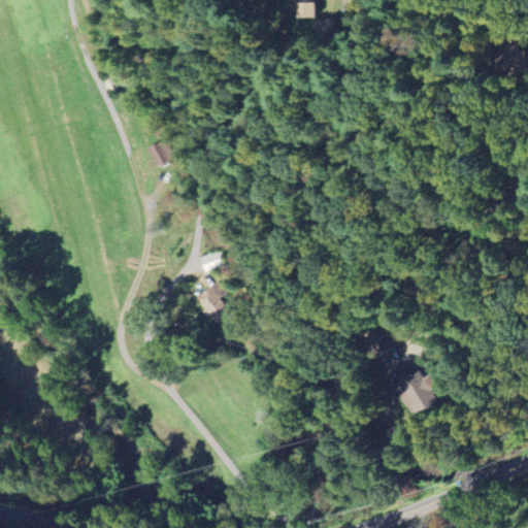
[(296,0),(297,19),(317,18),(316,0),(296,0)]
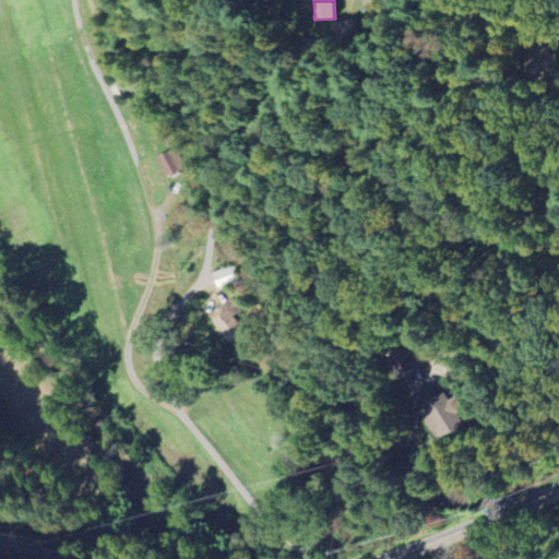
[(167,178),(183,171),(175,150),(158,156),(167,178)]
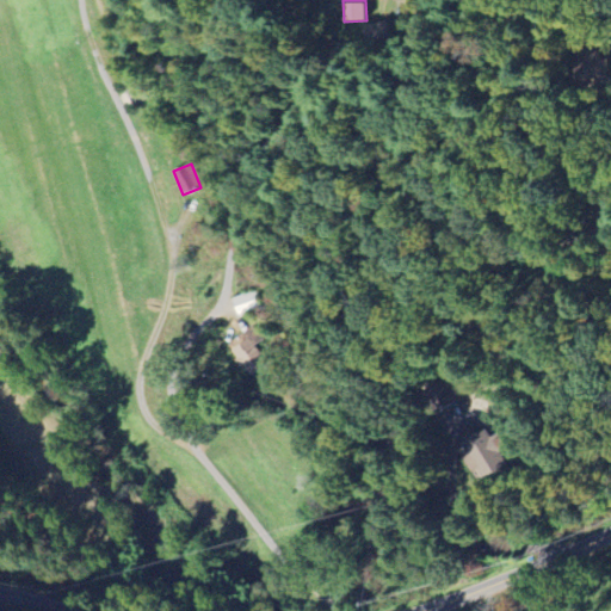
[(241,368),(246,365),(252,376),(270,368),(250,331),(228,343),(241,368)]
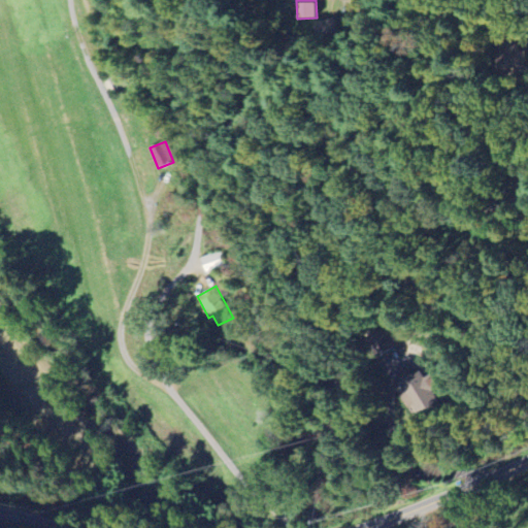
[(383,357),(398,348),(386,328),(371,338),(383,357)]
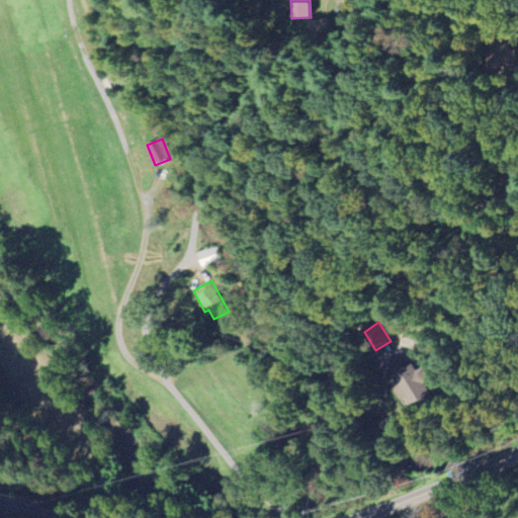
[(408,408),(432,397),(417,364),(394,375),(400,386),(399,386),(408,408)]
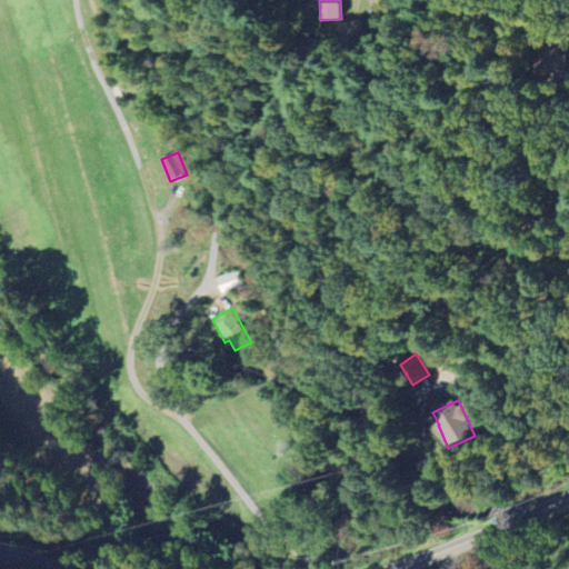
All buildings are outlined.
